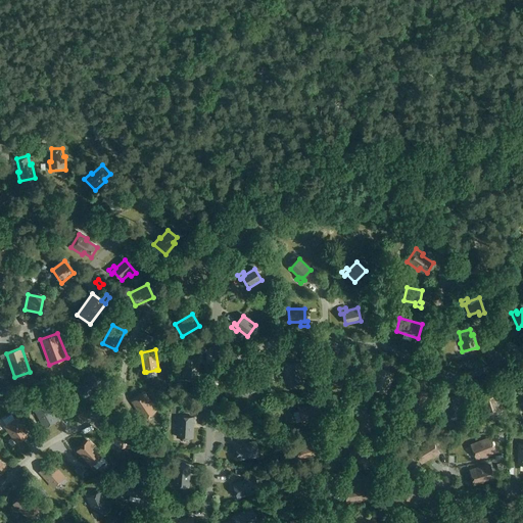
[(198,376),(198,355),(184,355),(184,376),(198,376)]
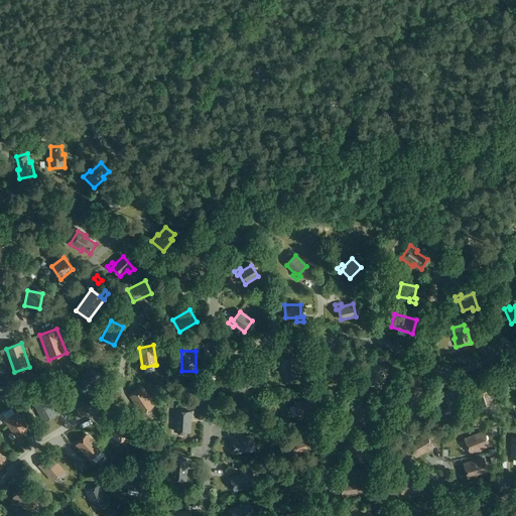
[(284,379),(297,379),(296,359),(282,359),(284,379)]
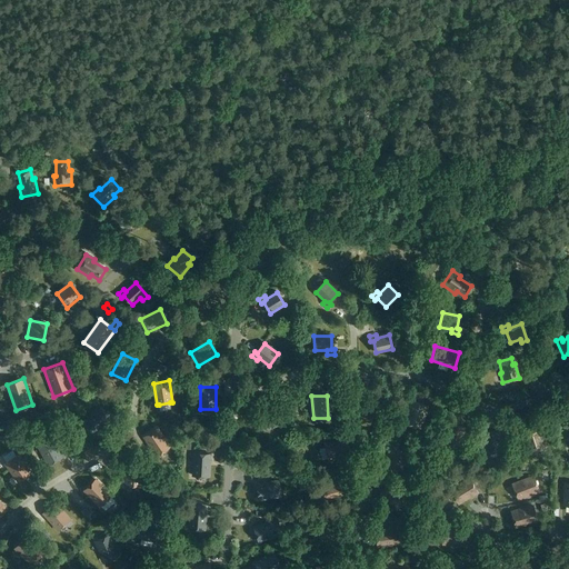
[(419,428),(427,407),(412,401),(405,422),(419,428)]
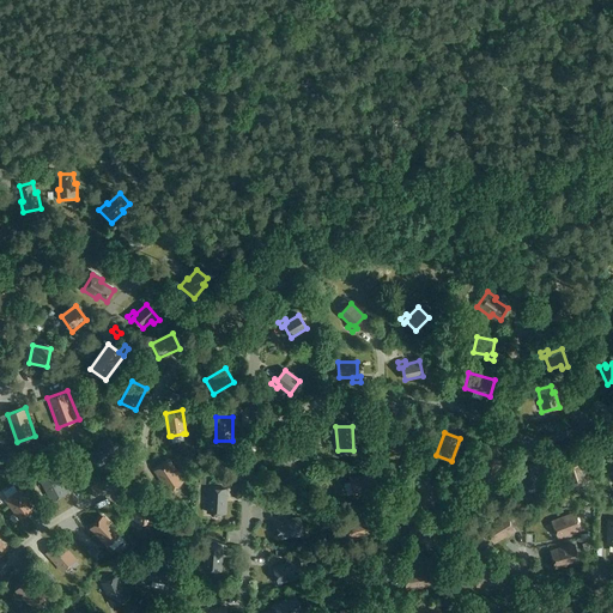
[(102,468),(119,451),(107,439),(90,457),(102,468)]
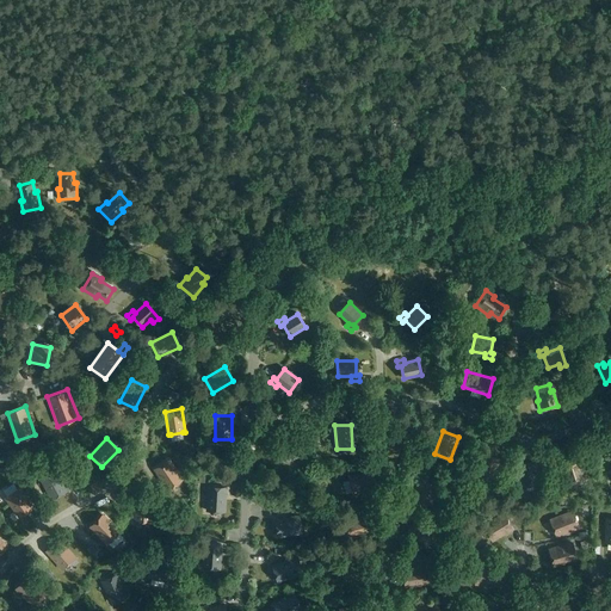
[(283,463),(304,454),(298,439),(277,448),(283,463)]
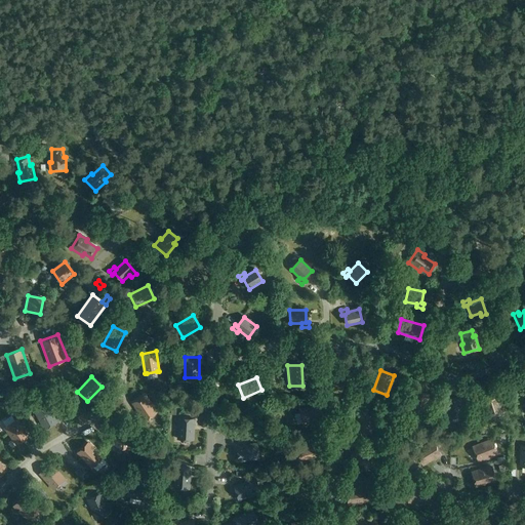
[(497,400),(494,392),(483,395),(487,408),(485,409),(488,418),(503,413),(499,399),(497,400)]
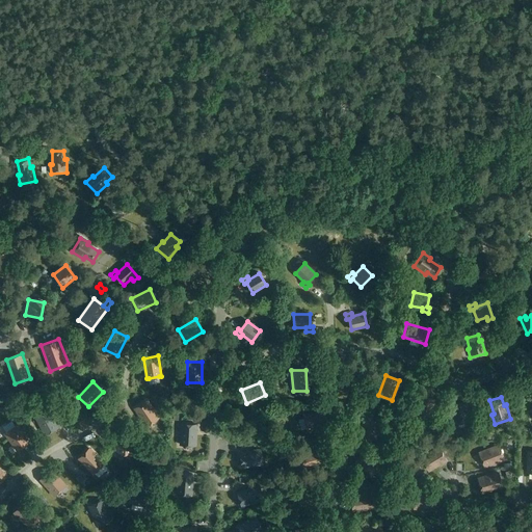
[(147,426),(159,418),(148,401),(135,409),(147,426)]
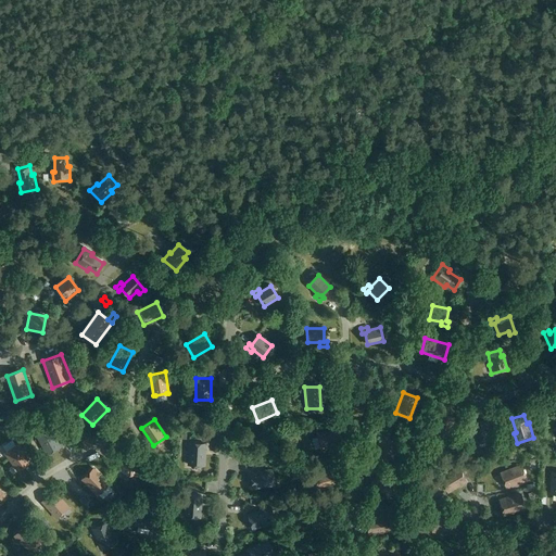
[(487,445),(488,424),(472,422),(471,444),(487,445)]
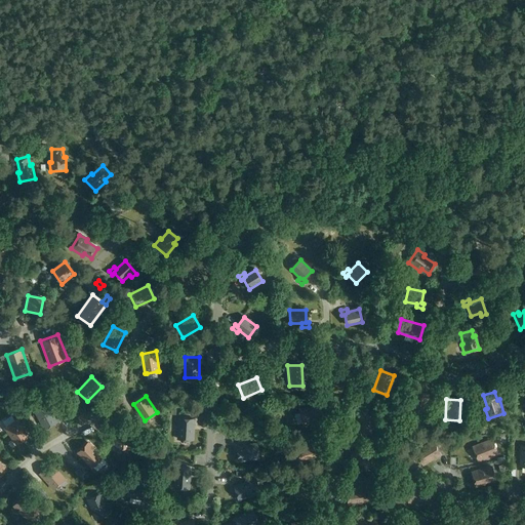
[(45,429),(57,422),(48,404),(35,411),(45,429)]
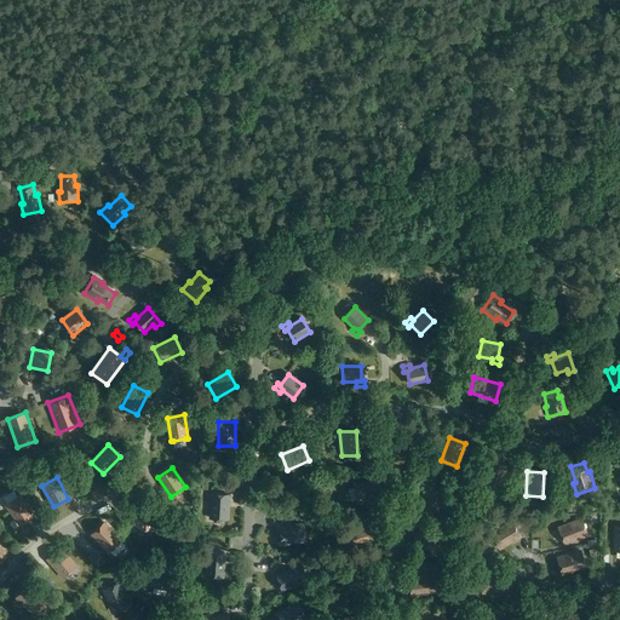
[(359,503),(383,495),(378,480),(355,486),(359,503)]
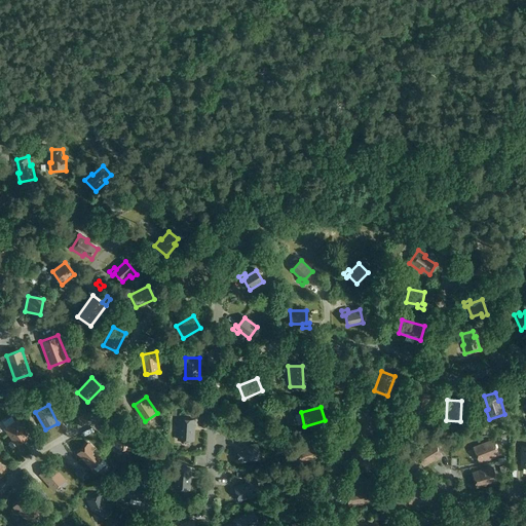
[(362,436),(375,430),(368,411),(354,417),(362,436)]
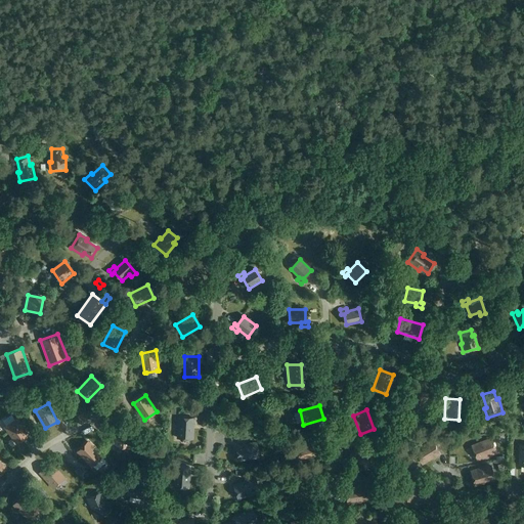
[(192,439),(193,419),(179,418),(178,438),(192,439)]
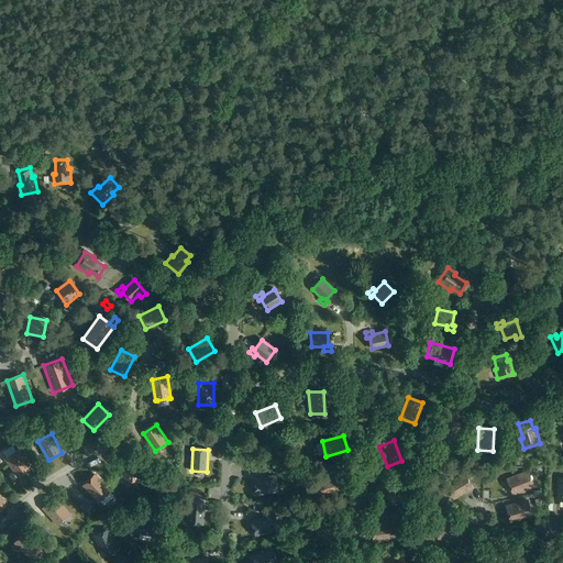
[(19,477),(31,467),(18,450),(6,459),(19,477)]
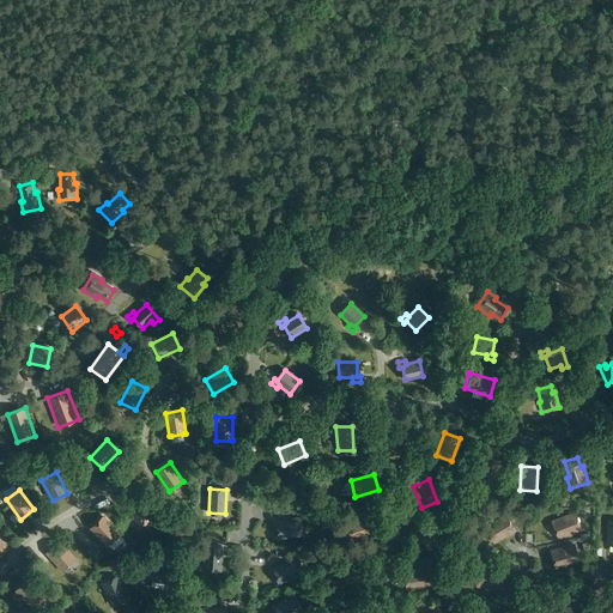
[(152,525),(153,501),(137,501),(135,525),(152,525)]
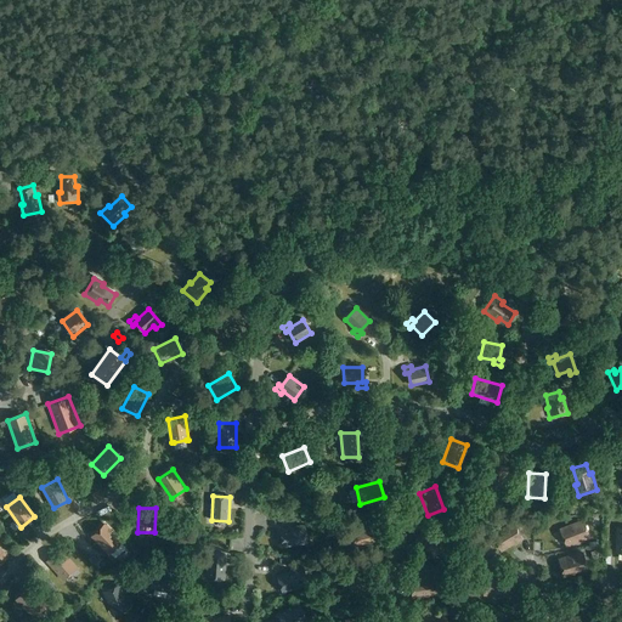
[(566,546),(589,537),(583,521),(560,530),(566,546)]
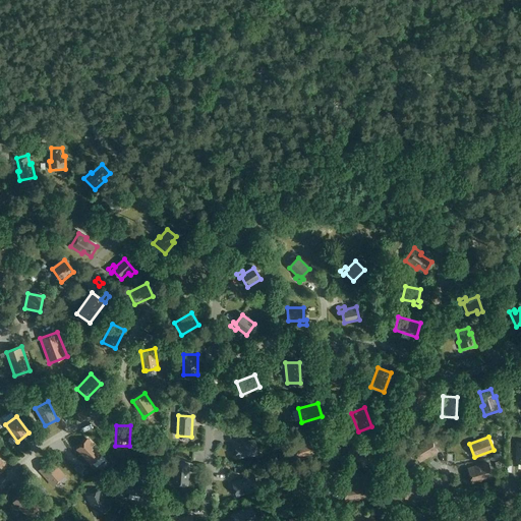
[(297,460),(317,455),(313,439),(293,444),(297,460)]
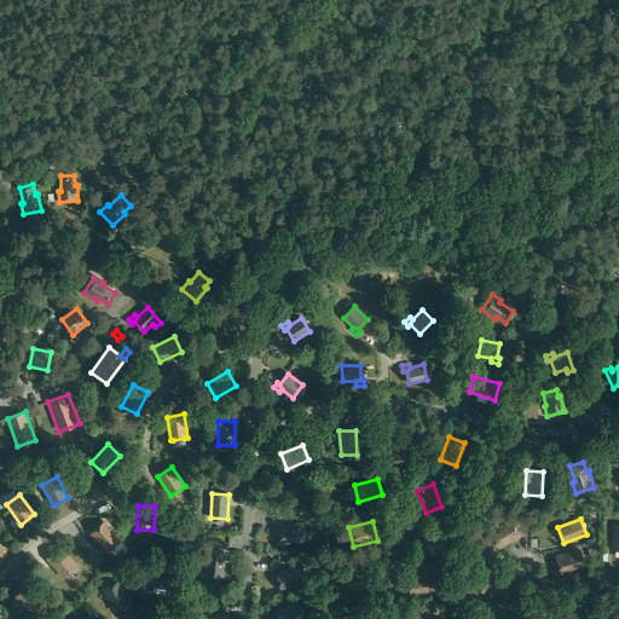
[(109,551),(121,539),(104,522),(92,534),(109,551)]
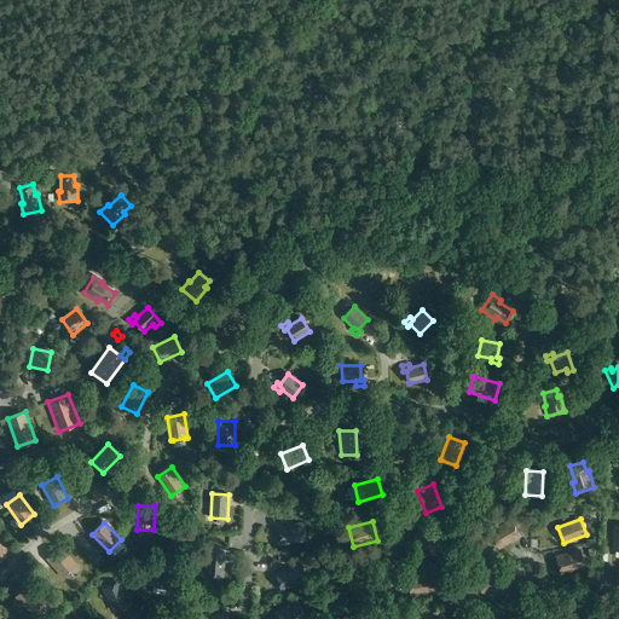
[(282,544),(306,541),(304,524),(279,527),(282,544)]
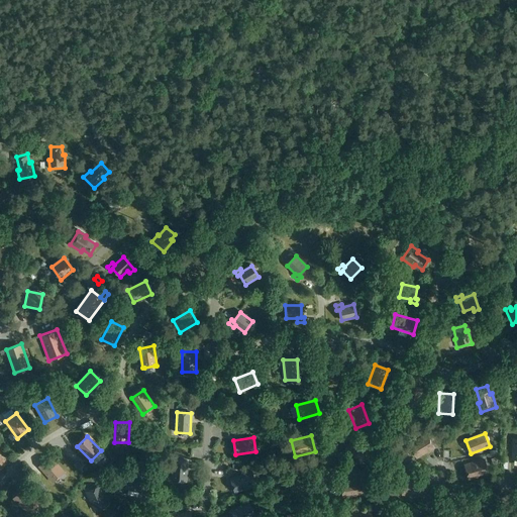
[(362,461),(371,450),(354,438),(345,449),(362,461)]
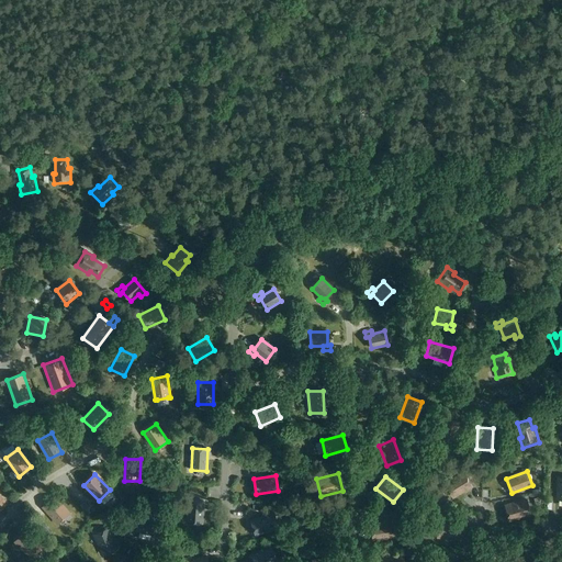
[(58,524),(69,514),(55,497),(43,507),(58,524)]
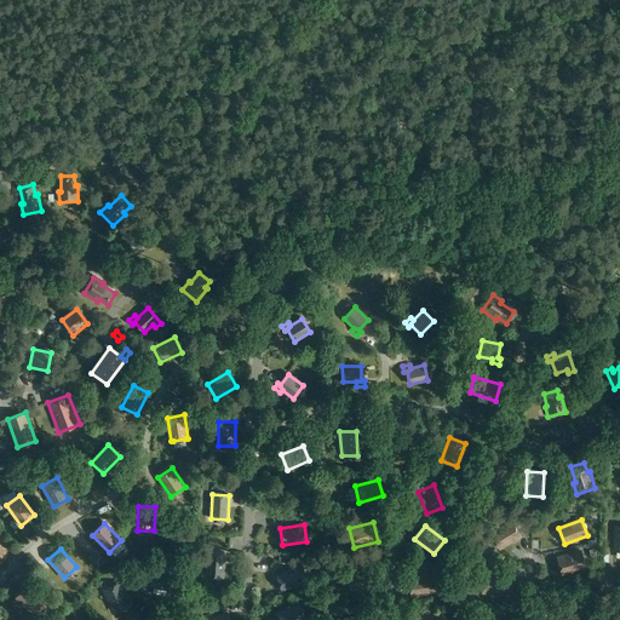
[(223,578),(225,554),(208,552),(206,577),(223,578)]
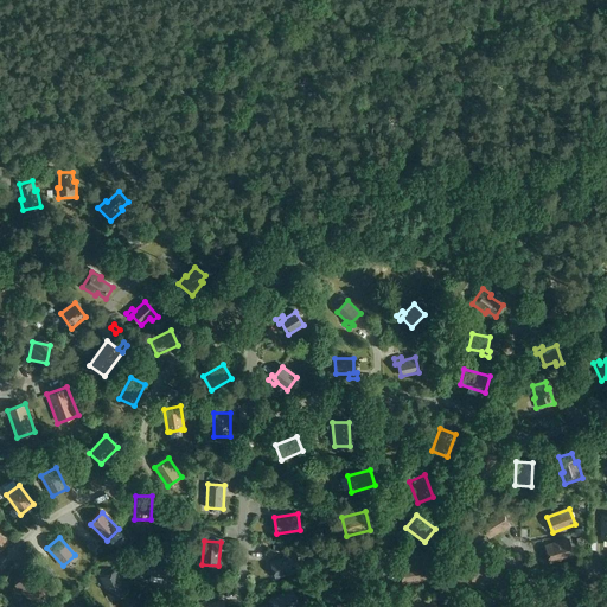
[(550,563),(573,556),(569,541),(545,547),(550,563)]
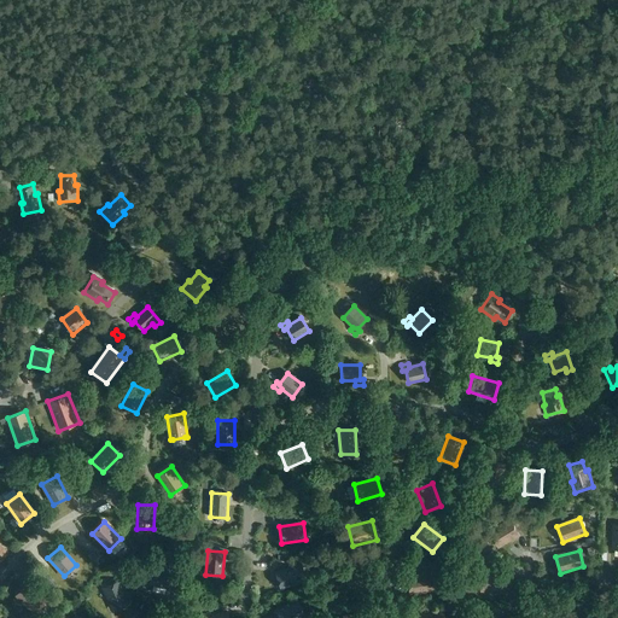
[(169,588),(174,564),(157,560),(152,584),(169,588)]
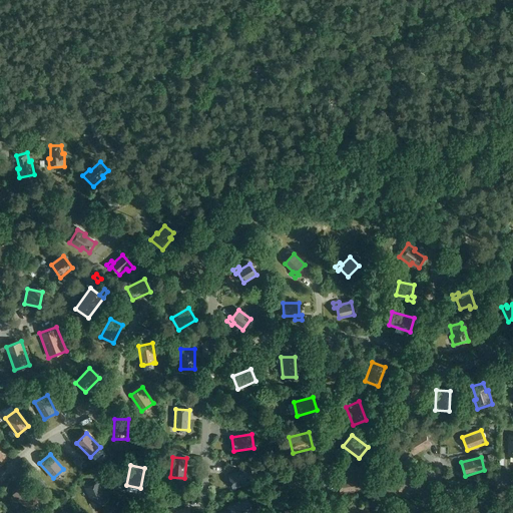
[(233,489),(255,482),(249,466),(227,474),(233,489)]
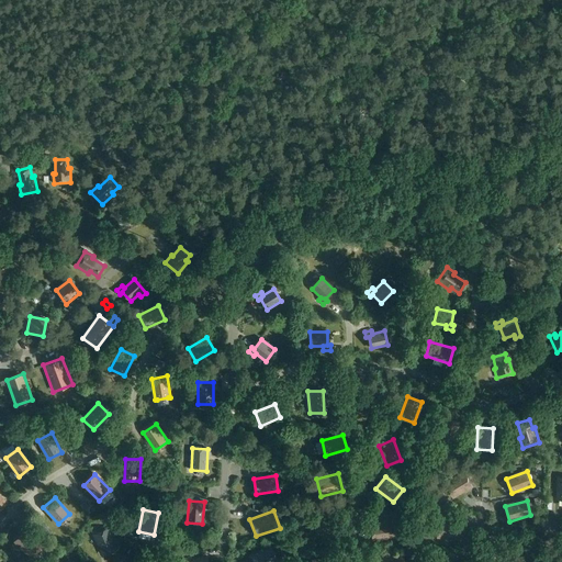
[(373,540),(395,537),(393,523),(371,525),(373,540)]
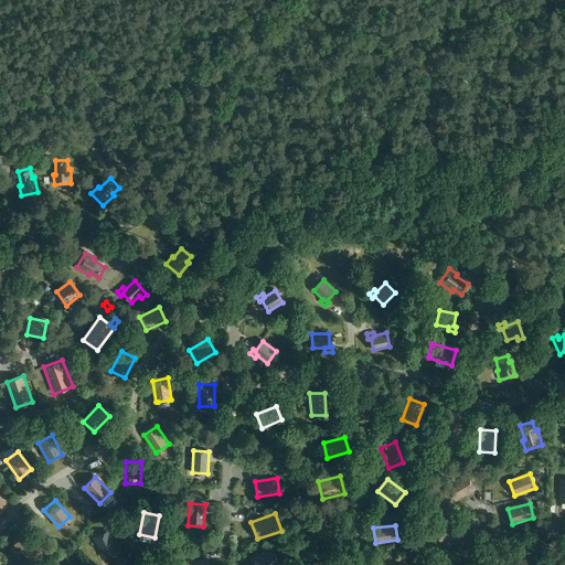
[(104,558),(118,552),(109,532),(95,537),(104,558)]
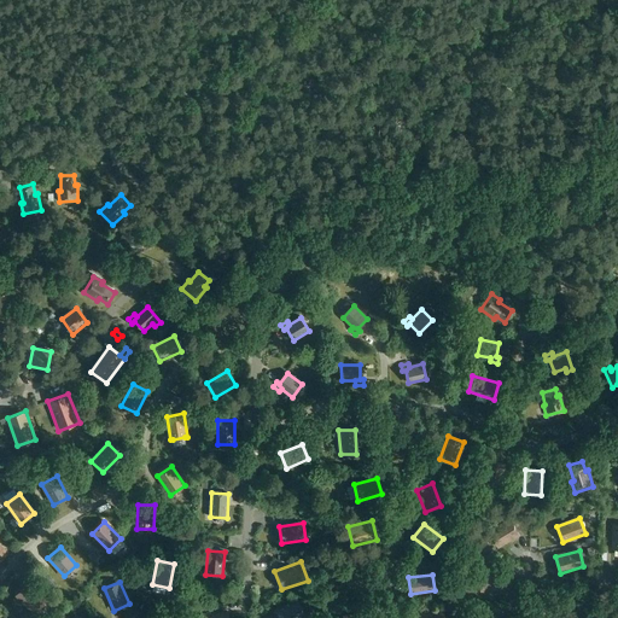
[(34,612),(46,600),(29,584),(17,596),(34,612)]
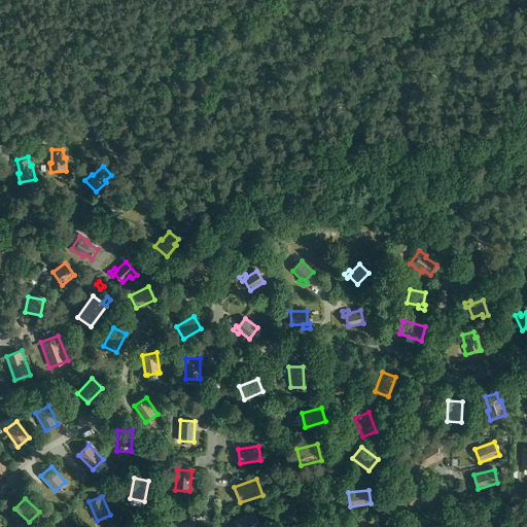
[(237,526),(256,526),(259,526),(253,513),(235,522),(237,526)]
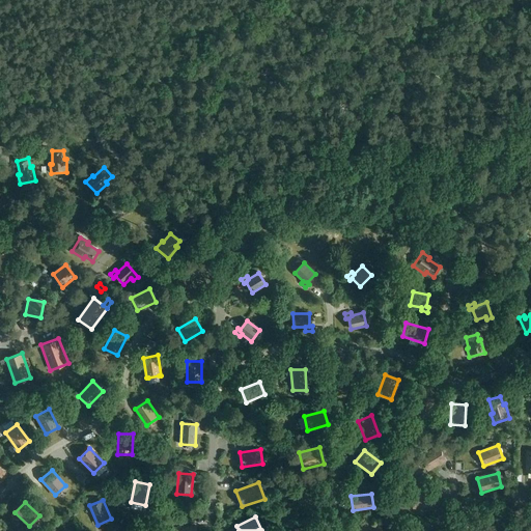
[(494,530),(509,530),(512,521),(499,516),(494,530)]
